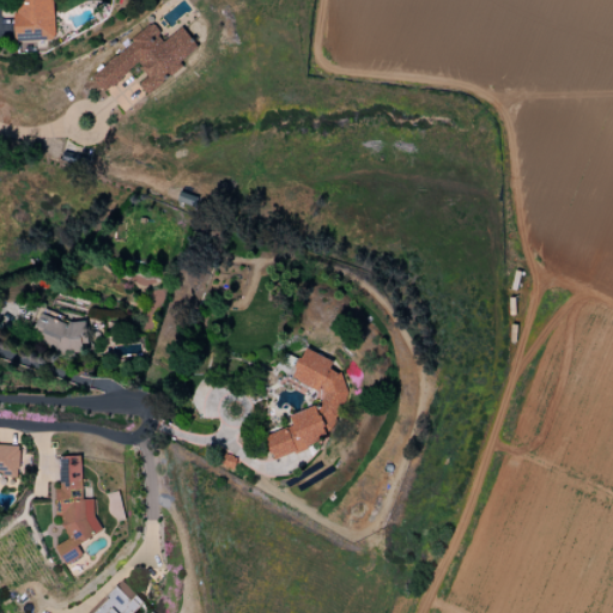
[(14,0),(17,42),(53,41),(50,0),(14,0)]
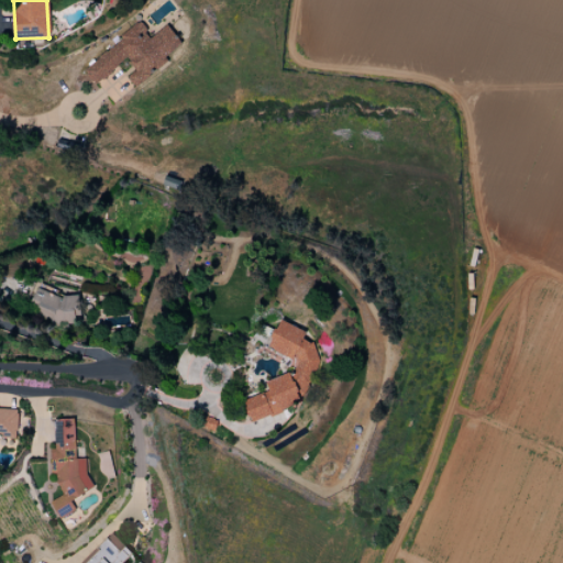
[(83,70),(96,86),(127,59),(136,70),(128,78),(135,87),(184,45),(166,24),(152,37),(140,22),(83,70)]
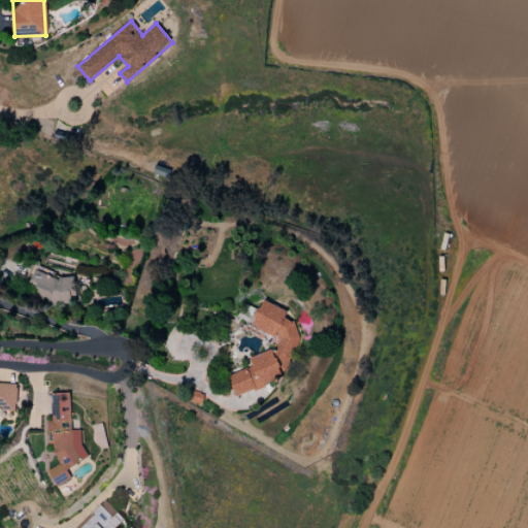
[(66,307),(74,283),(34,269),(26,293),(66,307)]
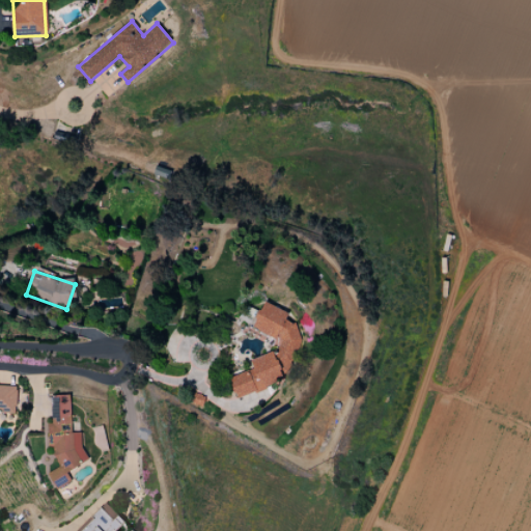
[(236,398),(276,386),(278,375),(294,370),(302,341),(296,324),(286,320),(289,311),(261,304),(254,331),(278,338),(280,342),(278,351),(250,360),(253,369),(229,378),(236,398)]
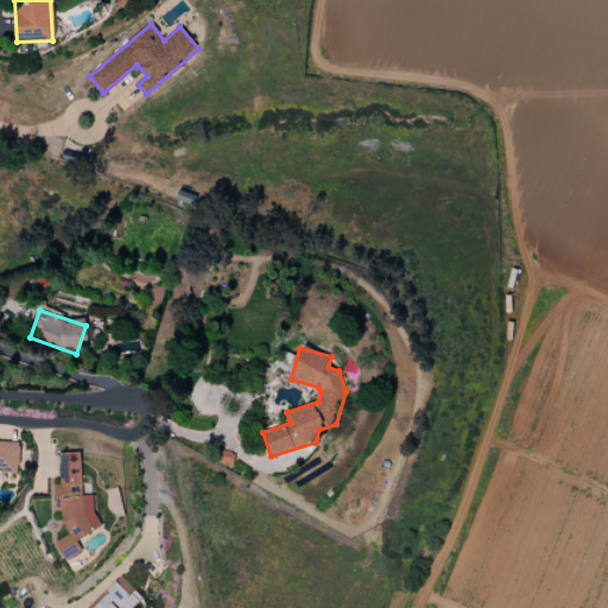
[(19,443),(0,442),(0,470),(18,472),(19,443)]
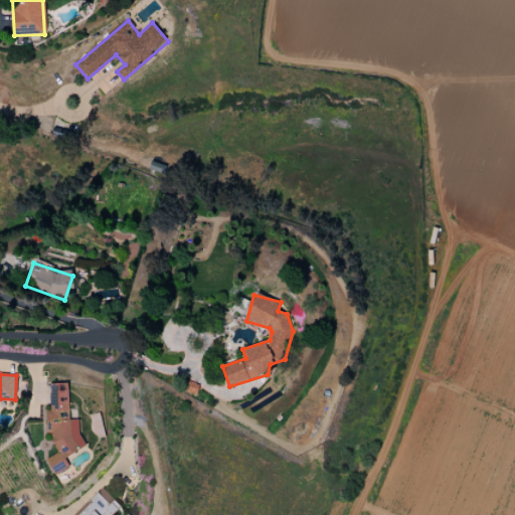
[(69,420),(67,383),(50,384),(51,404),(46,407),(47,430),(52,439),(52,442),(58,453),(46,459),(55,475),(70,467),(65,458),(87,447),(78,433),(78,419),(69,420)]
